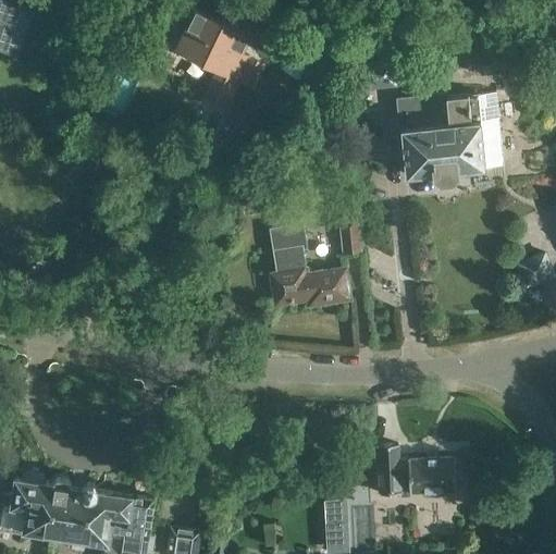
[(0,47),(16,53),(29,13),(0,2),(0,47)]
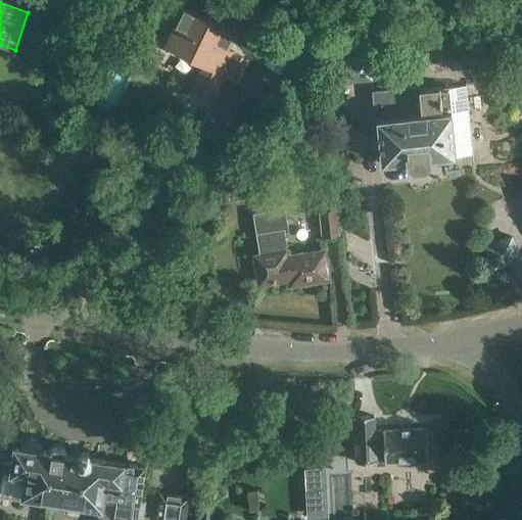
[(184,8),(164,49),(202,67),(191,90),(214,101),(236,56),(228,52),(237,34),(184,8)]
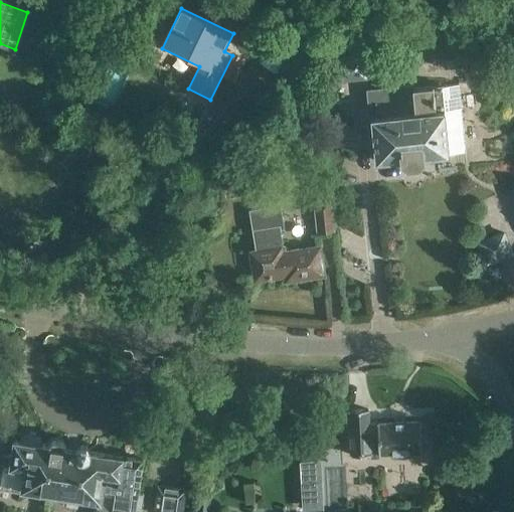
[(406,76),(404,55),(379,58),(381,79),(406,76)]
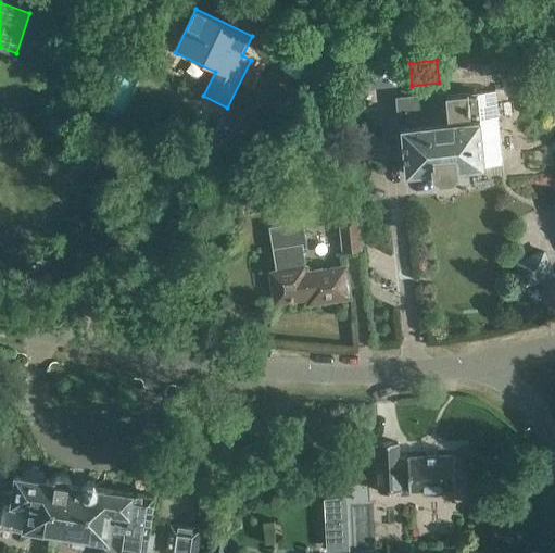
[(361,64),(364,91),(395,88),(392,61),(361,64)]
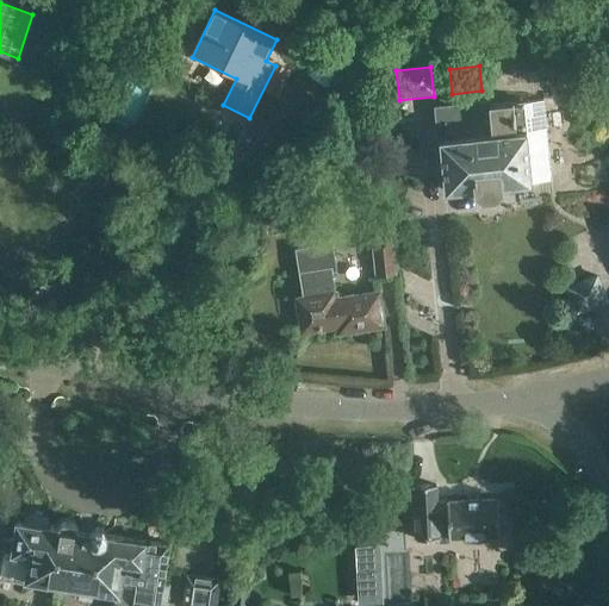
[(440,142),(445,193),(474,191),(474,193),(482,199),(495,198),(501,191),(501,187),(546,182),(538,102),(489,107),(491,136),(440,142)]
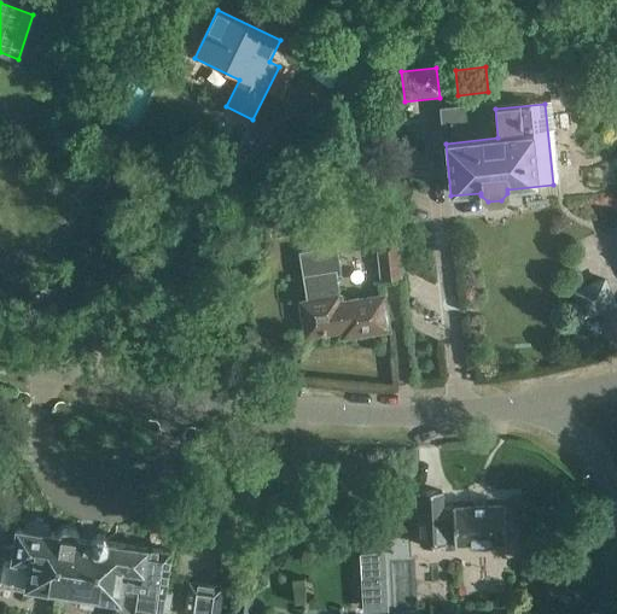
[(298,303),(304,340),(341,334),(342,341),(389,333),(383,297),(343,303),(342,296),(338,297),(336,278),(341,276),(336,249),(298,255),(306,302),(298,303)]
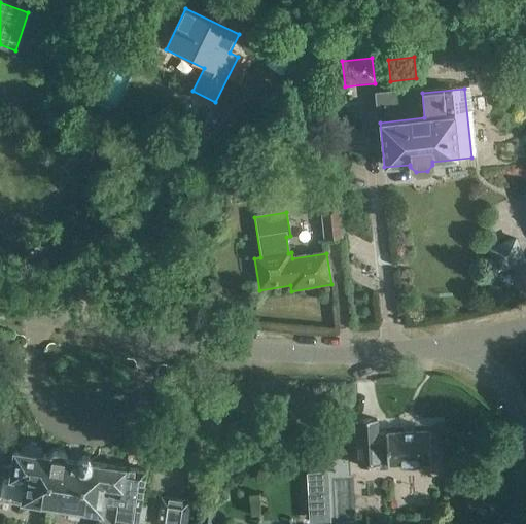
[(320,216),(323,242),(343,240),(340,214),(320,216)]
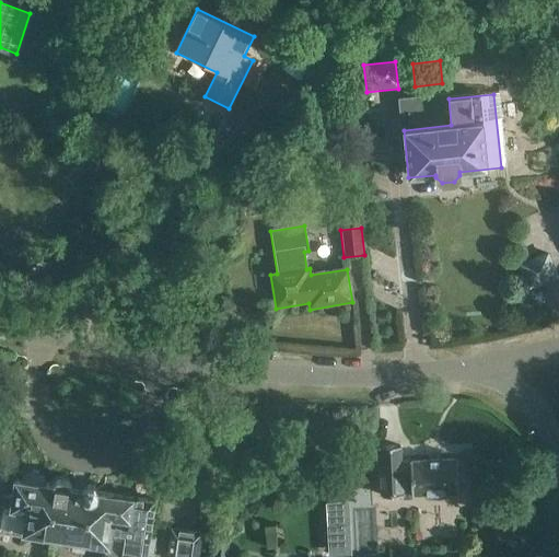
[(517,265),(527,291),(557,279),(546,254),(517,265)]
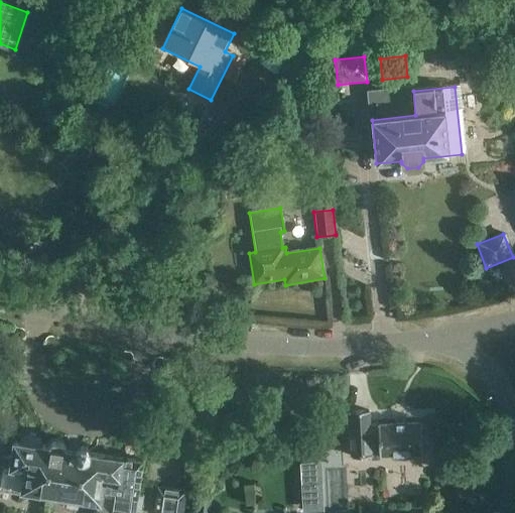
[(422,457),(420,424),(369,427),(368,413),(350,415),(352,460),(422,457)]
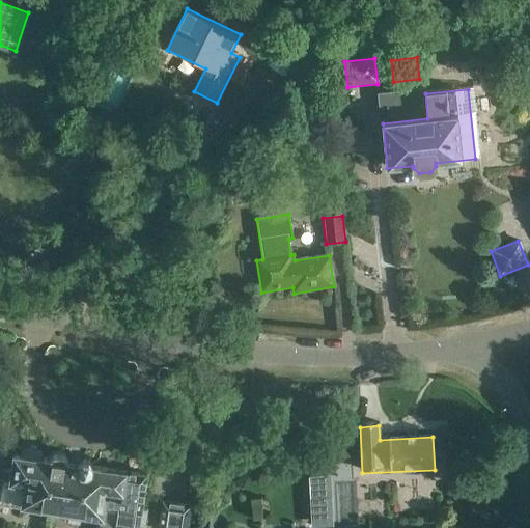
[(23,507),(52,511),(55,485),(42,483),(45,461),(42,461),(42,456),(42,454),(39,452),(38,450),(35,449),(32,448),(30,448),(27,449),(25,449),(24,451),(23,453),(22,457),(15,455),(11,473),(3,472),(0,497),(0,505),(23,509),(23,507)]
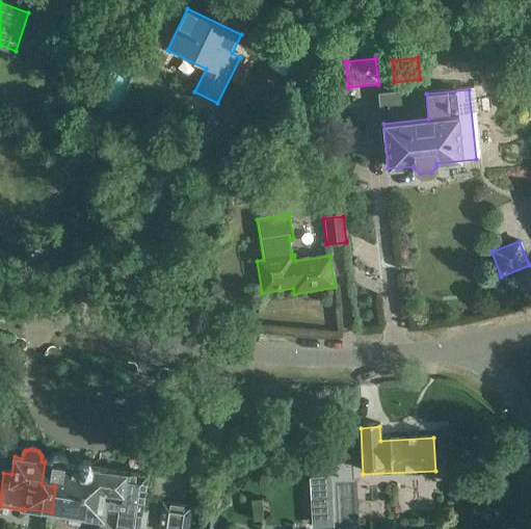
[(52,512),(101,520),(103,520),(106,493),(100,493),(103,471),(91,469),(91,468),(91,467),(89,467),(88,465),(83,464),(80,466),(80,467),(79,467),(70,466),(64,456),(54,455),(48,461),(45,461),(42,484),(55,486),(52,512)]
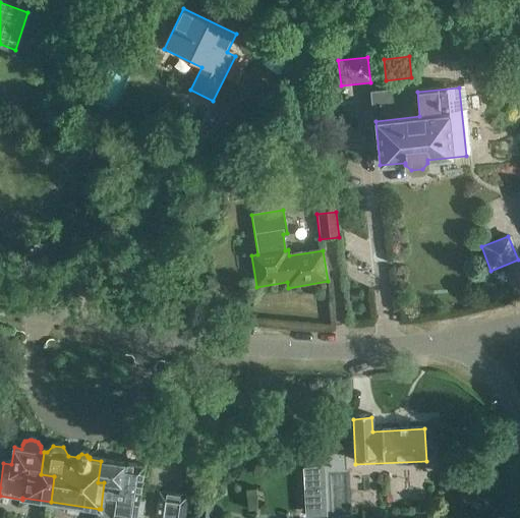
[(101,509),(99,509),(98,517),(134,517),(142,468),(101,461),(98,482),(104,482),(101,509)]
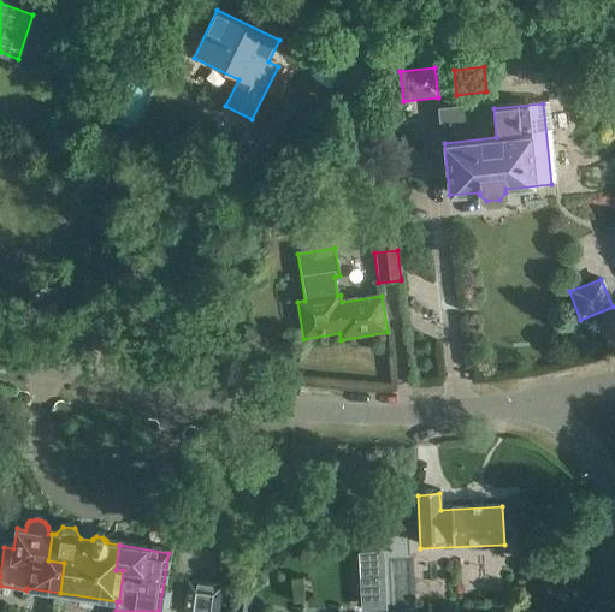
[(356,554),(360,611),(385,611),(383,553),(356,554)]
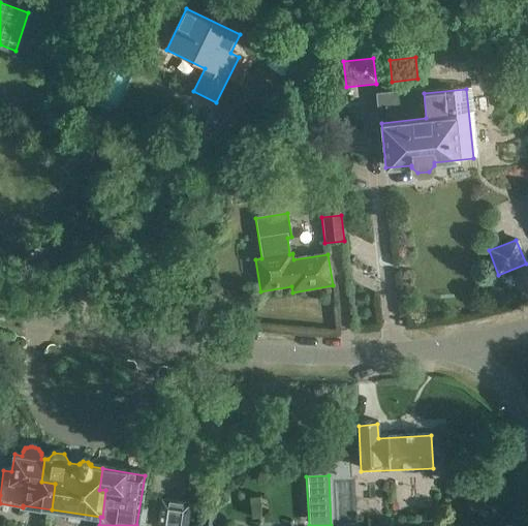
[(188,525),(191,505),(163,501),(159,525),(188,525)]
